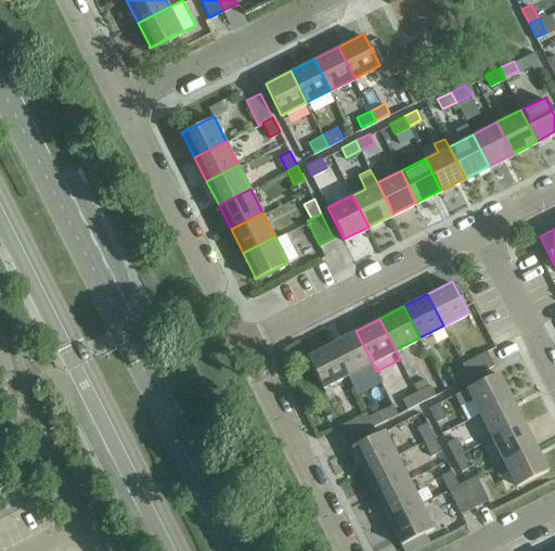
[(356,331),(332,343),(347,374),(352,383),(357,393),(381,382),(379,379),(376,371),(356,331)]
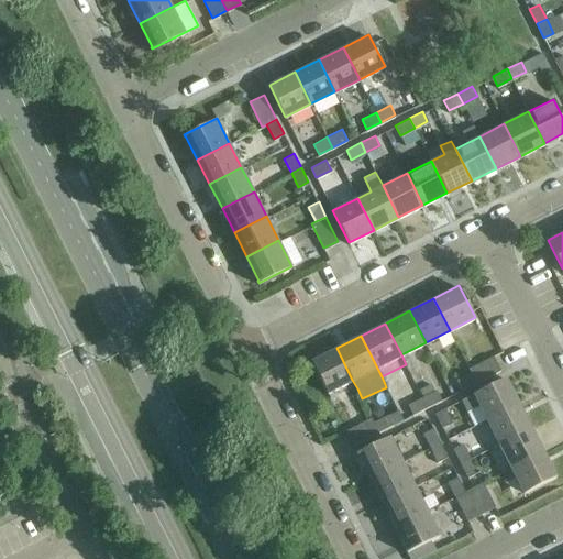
[(352,380),(337,348),(311,361),(327,393),(352,380)]
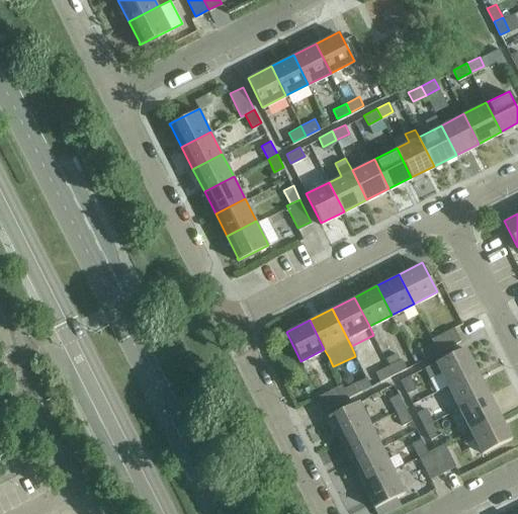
[(431,337),(433,342),(438,351),(460,339),(453,326),(431,337)]
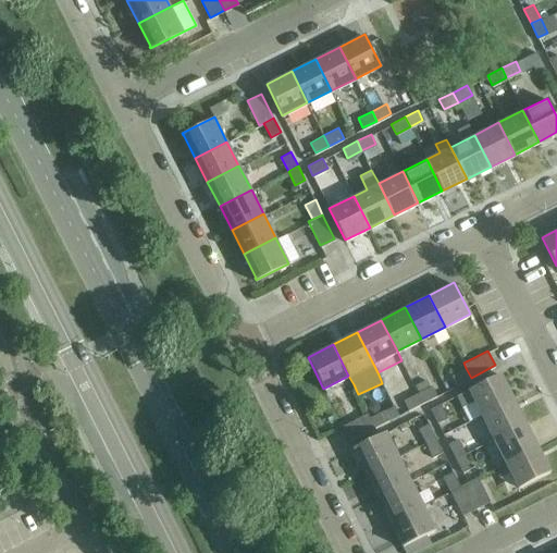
[(457,384),(471,378),(466,368),(452,375),(457,384)]
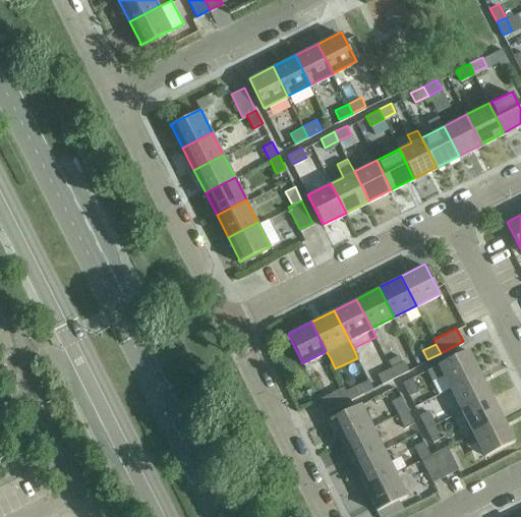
[(444,374),(450,387),(479,371),(467,348),(427,368),(433,379),(444,374)]
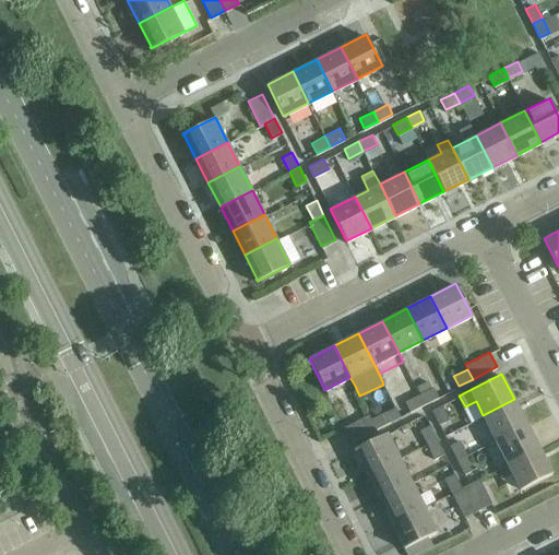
[(433,386),(419,393),(424,403),(438,396),(433,386)]
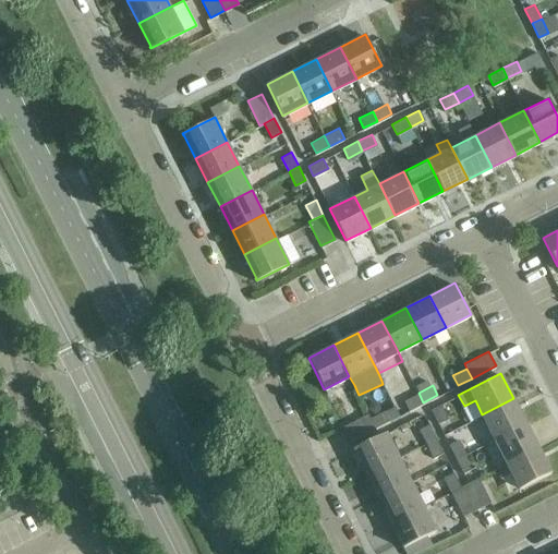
[(423,402),(419,393),(404,400),(409,410),(423,402)]
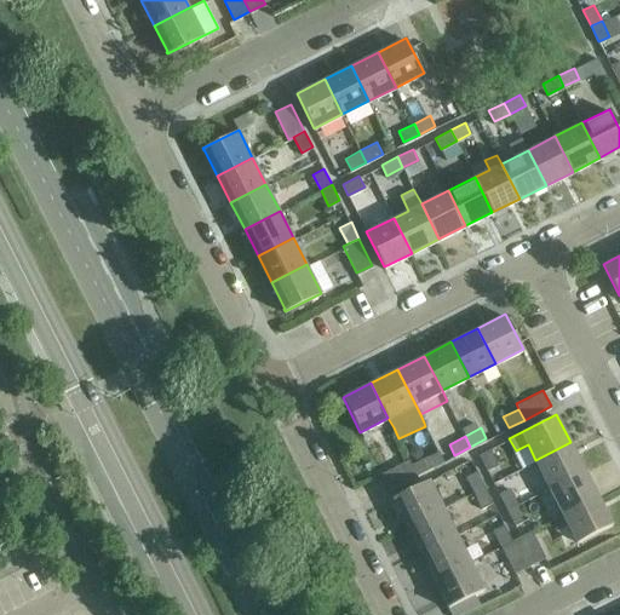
[(535,460),(549,487),(584,469),(570,442),(535,460)]
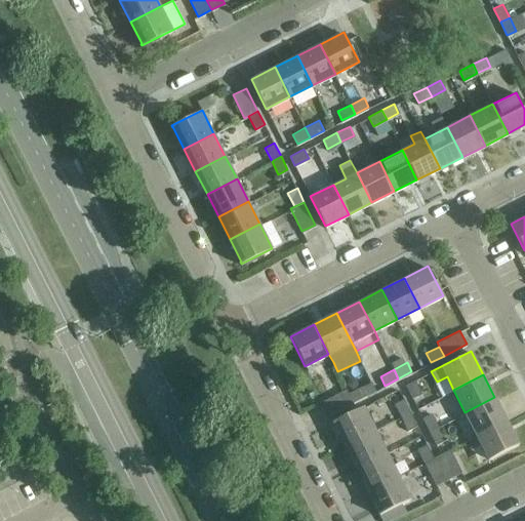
[(405,384),(412,397),(421,393),(414,379),(405,384)]
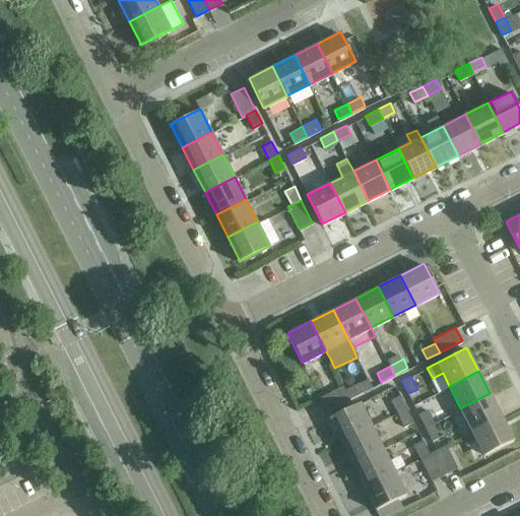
[(358,382),(344,388),(349,397),(363,391),(358,382)]
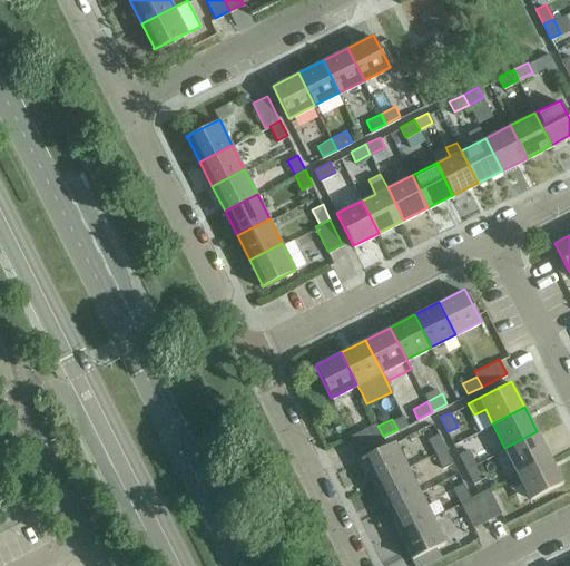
[(383,436),(377,426),(375,421),(351,435),(359,449),(383,436)]
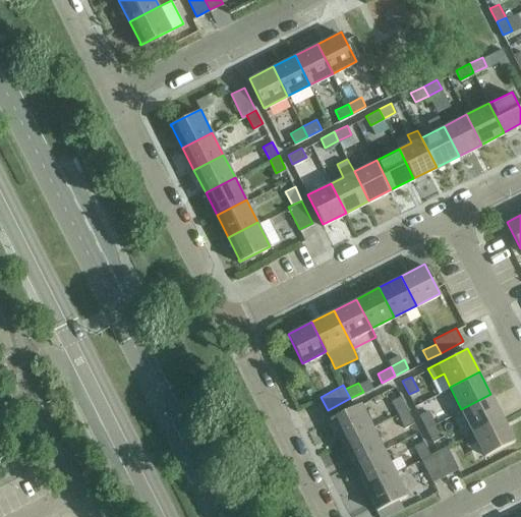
[(461,409),(472,432),(502,416),(490,394),(461,409)]
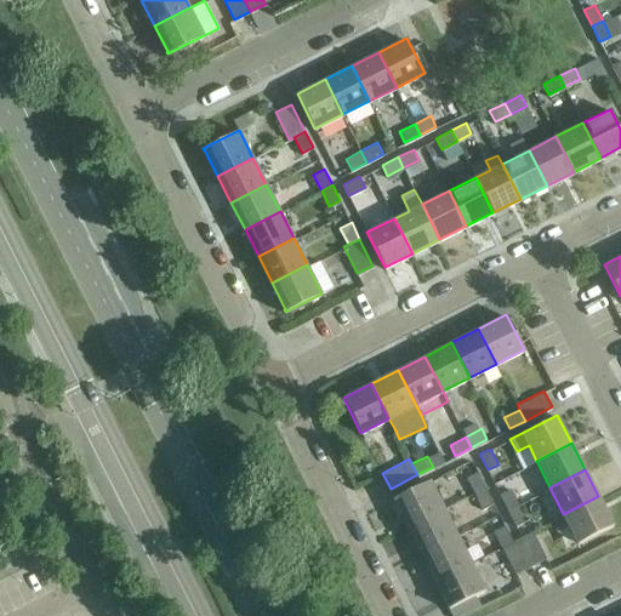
[(466,477),(474,492),(485,486),(477,471),(466,477)]
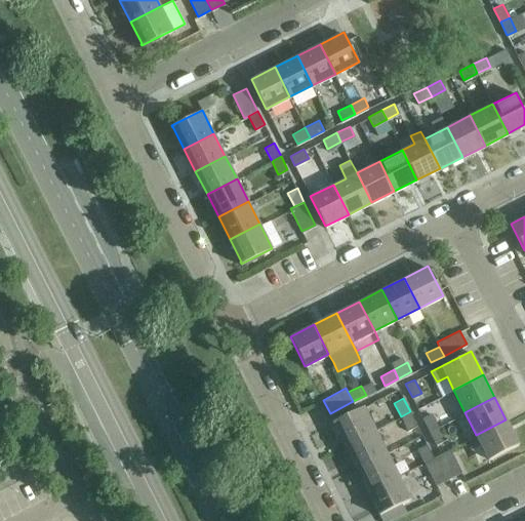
[(333,423),(345,444),(374,430),(362,406),(332,422),(332,423),(333,423)]
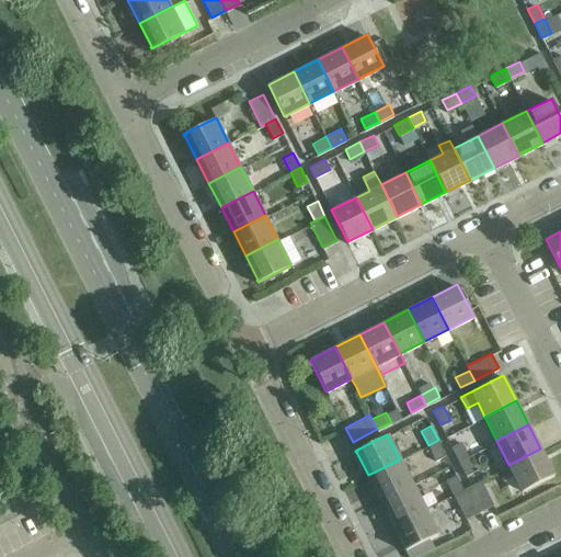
[(438,440),(428,445),(436,459),(446,454),(438,440)]
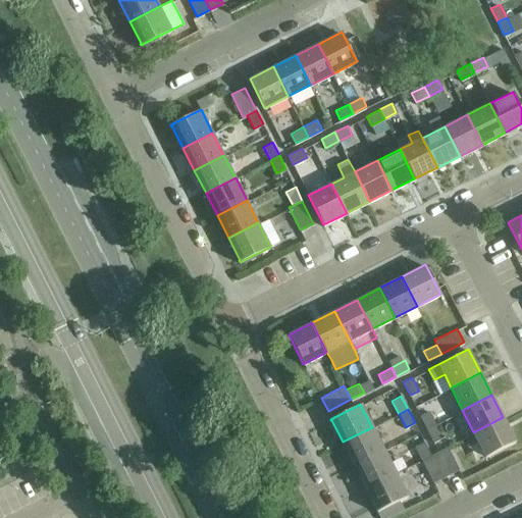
[(420,414),(426,428),(435,423),(429,410),(420,414)]
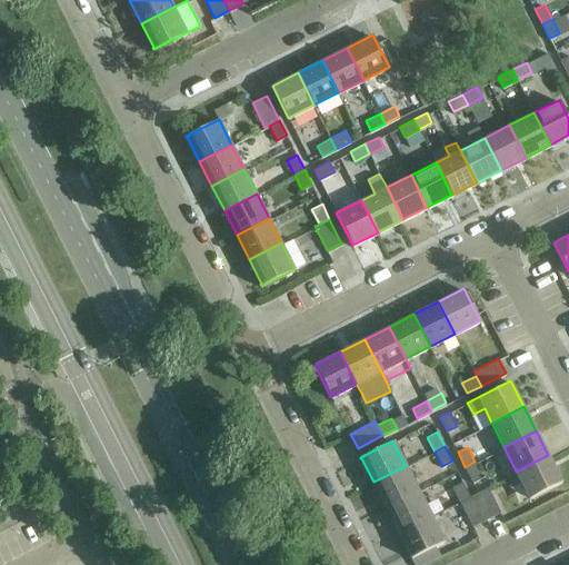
[(548,455),(516,472),(529,497),(561,481),(548,455)]
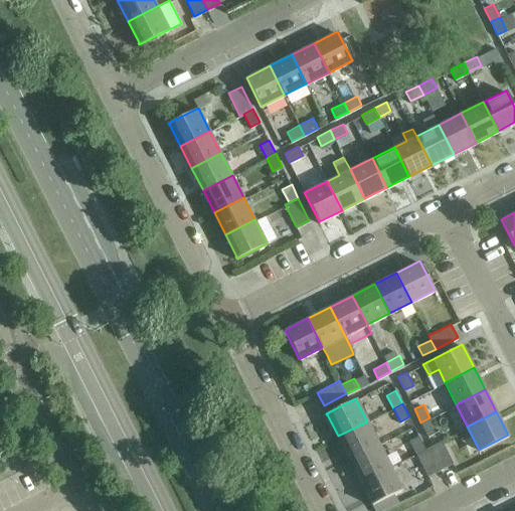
[(430,417),(420,422),(427,436),(437,431),(430,417)]
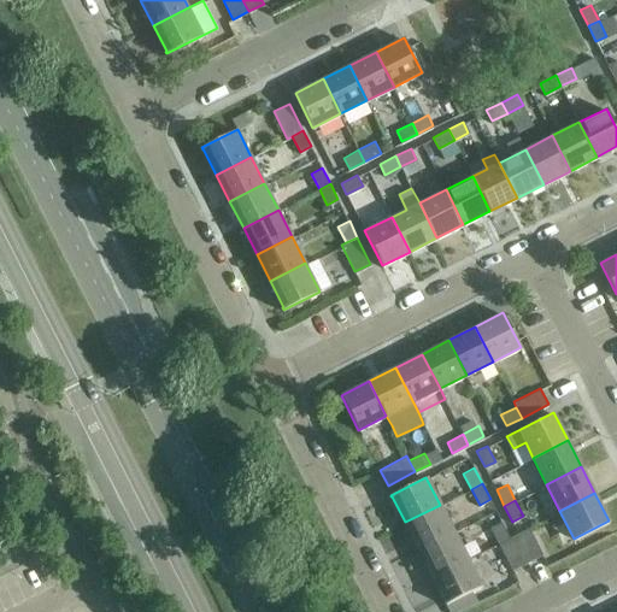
[(405,522),(418,548),(453,531),(440,505),(405,522)]
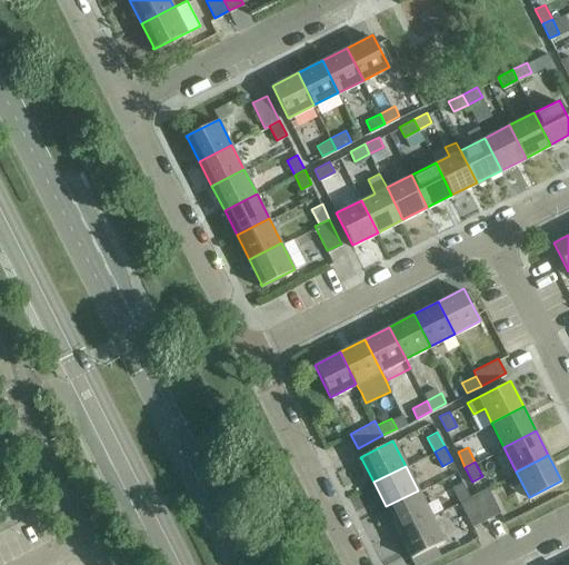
[(452,486),(459,501),(469,495),(462,481),(452,486)]
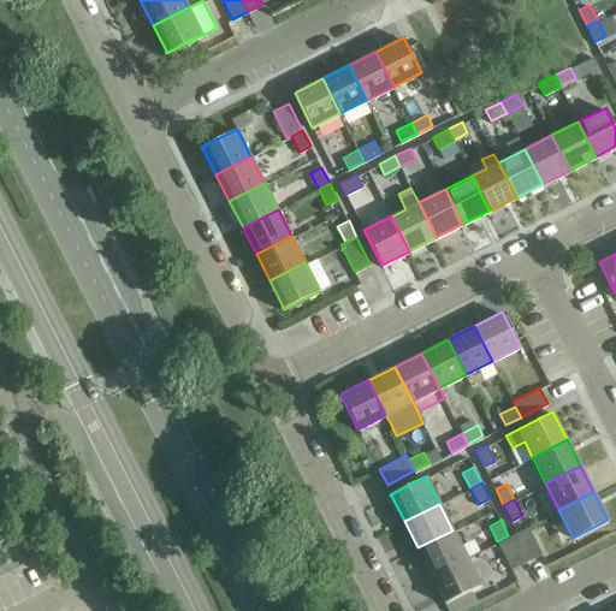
[(527,526),(513,533),(526,561),(542,552),(527,526)]
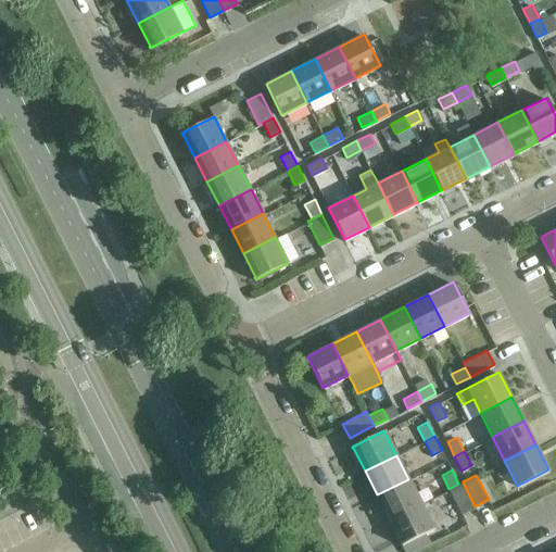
[(377,494),(389,518),(420,503),(408,479),(377,494)]
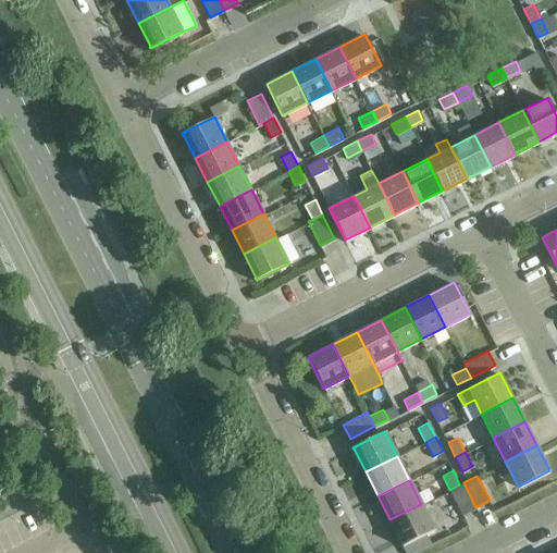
[(459,484),(449,490),(462,514),(475,507),(463,482),(459,484)]
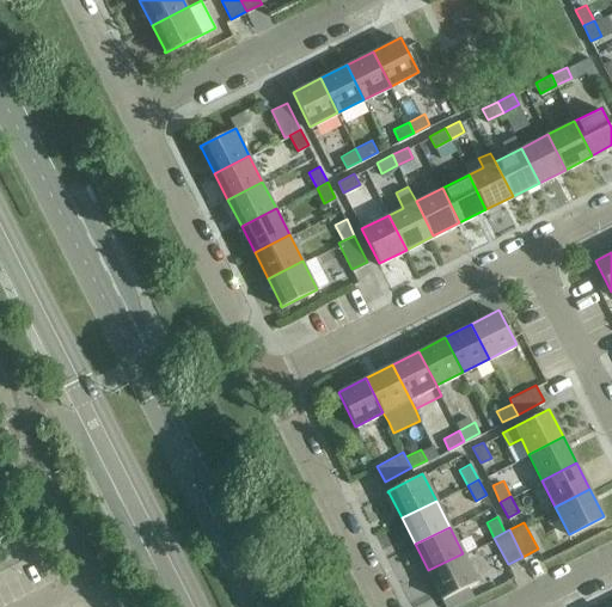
[(463,553),(428,570),(441,596),(440,596),(441,599),(477,581),(463,553)]
